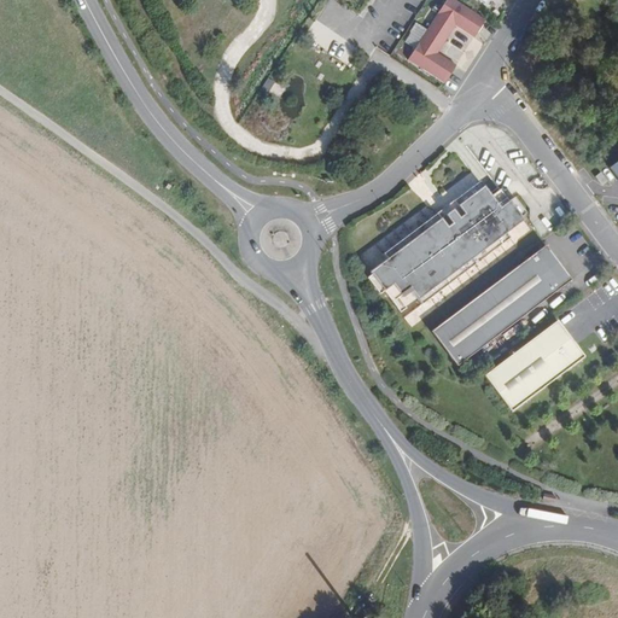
[(413,51),(408,60),(444,83),(455,65),(437,53),(445,40),(455,25),(473,38),(485,19),(454,0),(445,0),(426,30),(413,51)]
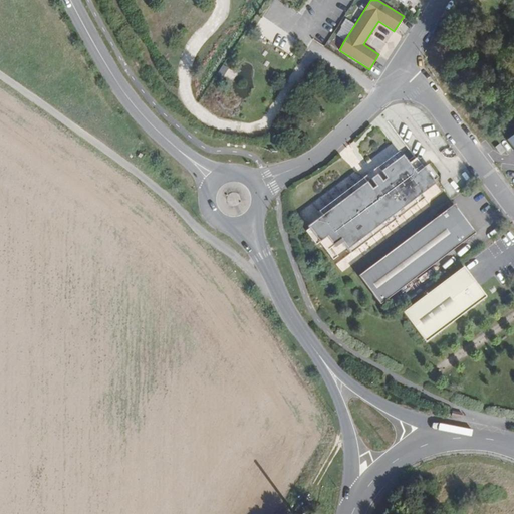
[(334,37),(343,42),(354,25),(345,19),(334,37)]
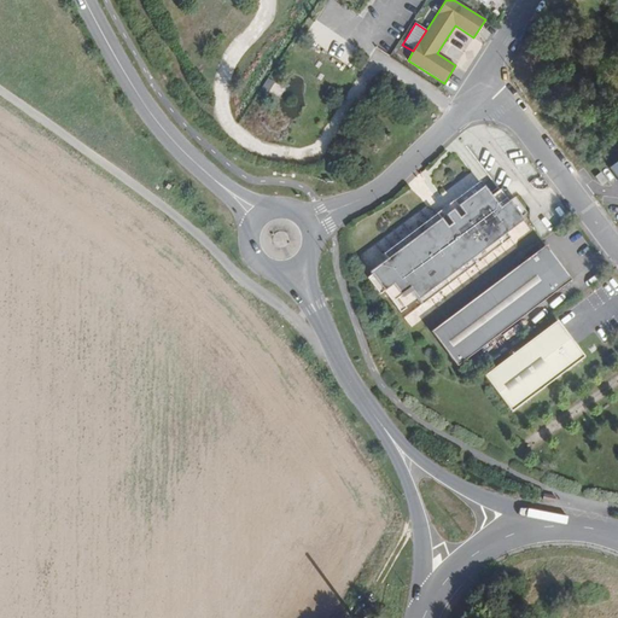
[(602,186),(607,181),(600,173),(595,176),(602,186)]
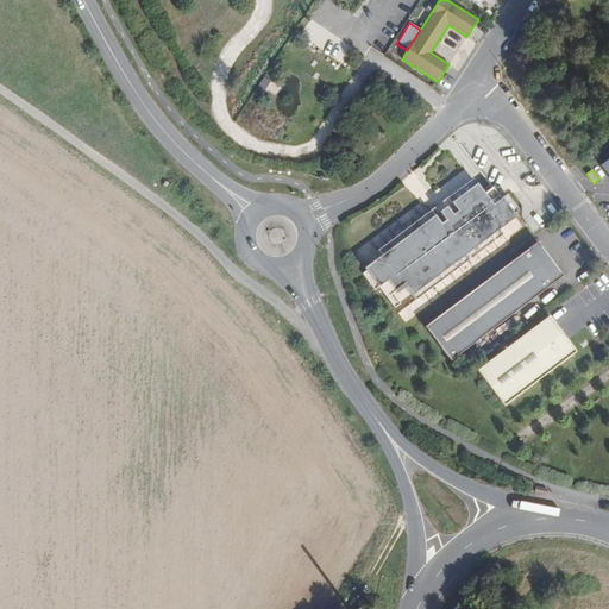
[(472,179),(377,250),(381,255),(364,268),(365,271),(362,274),(374,290),(378,287),(384,283),(393,294),(395,292),(397,294),(406,287),(415,300),(502,234),(498,230),(515,217),(501,199),(493,205),(483,194),(472,179)]
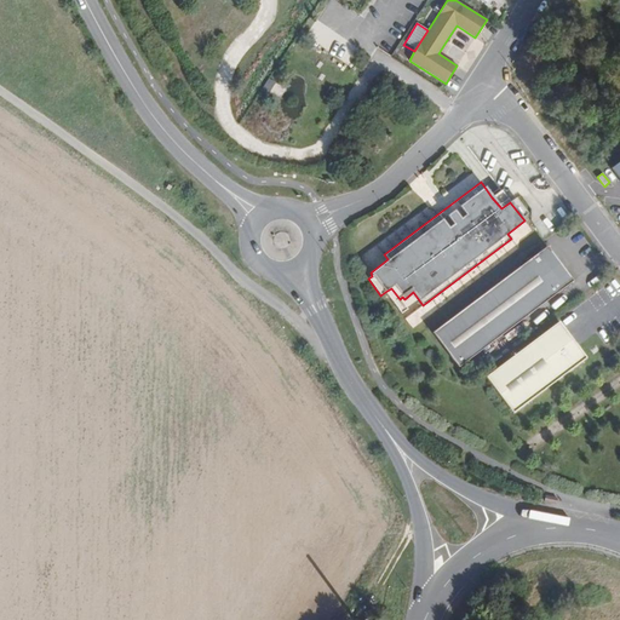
[(497,194),(492,197),(501,208),(510,202),(501,190),(497,194)]
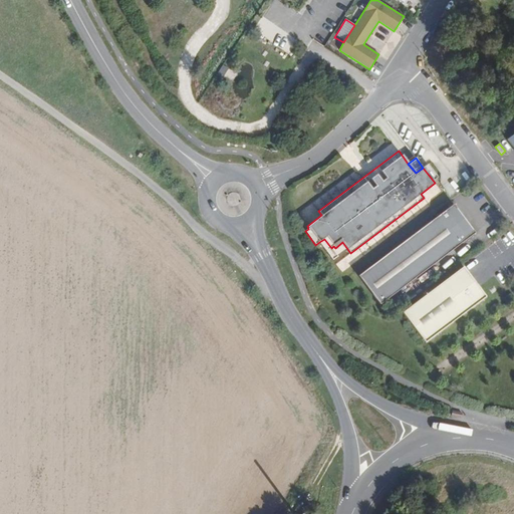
[(428,164),(423,168),(433,181),(438,178),(428,164)]
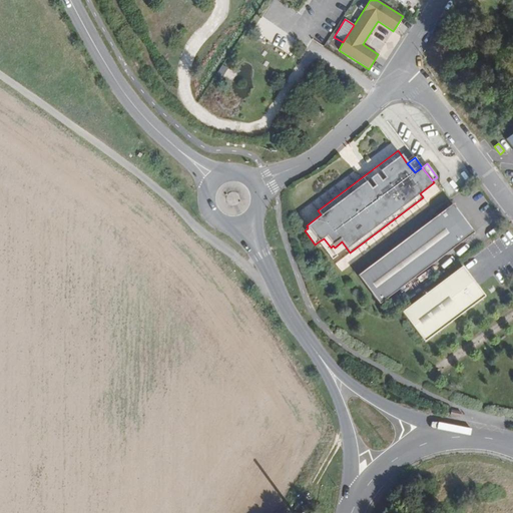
[(452,203),(358,276),(379,305),(474,232),(452,203)]
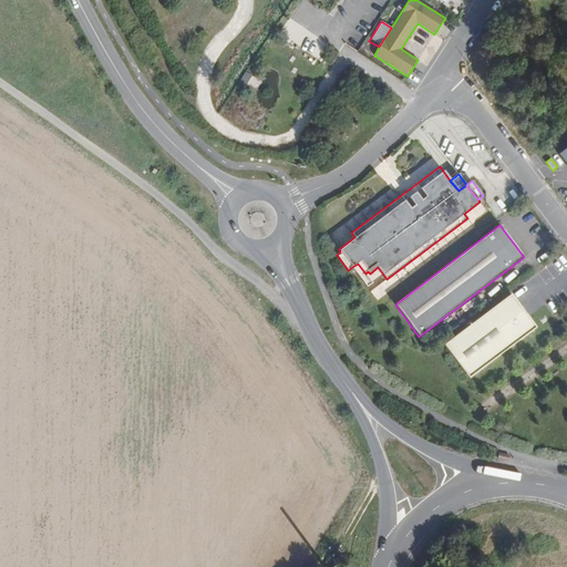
[(358,264),(352,267),(368,287),(372,284),(366,274),(358,264)]
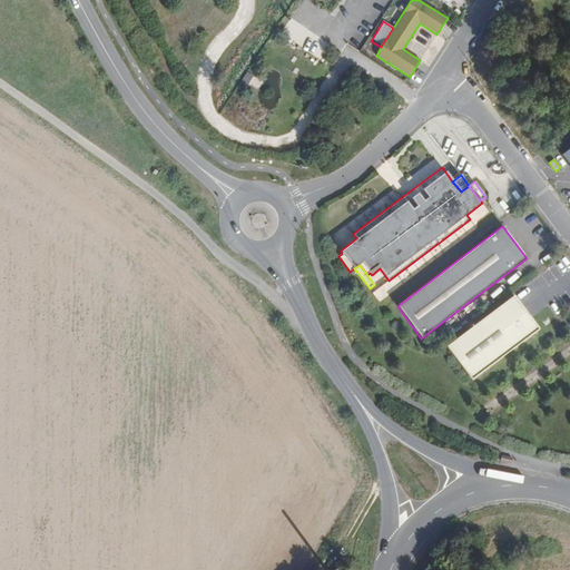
[(445,347),(471,380),(539,330),(513,296),(445,347)]
